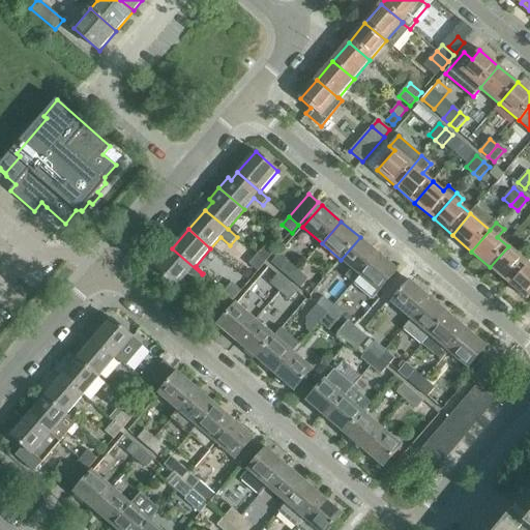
[(346,276),(354,284),(379,254),(360,237),(341,260),(352,269),(346,276)]
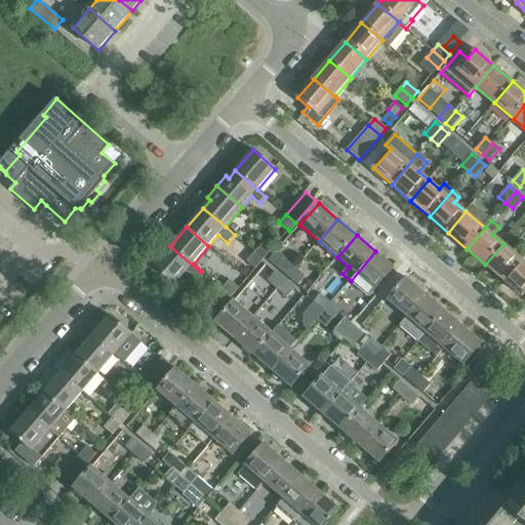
[(264,242),(255,252),(264,259),(272,250),(264,242)]
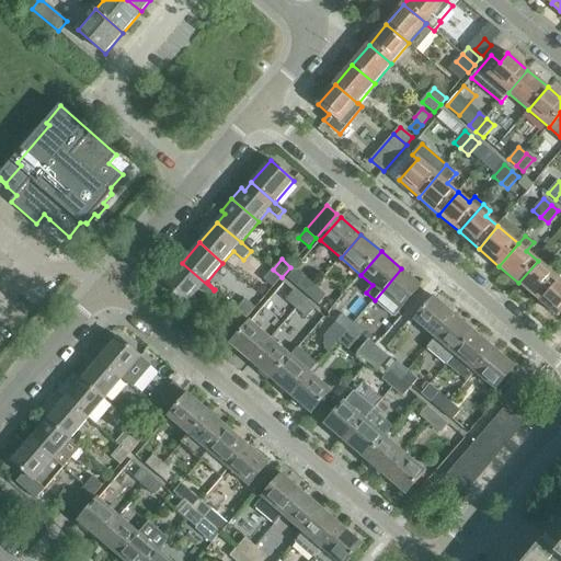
[(518,283),(538,300),(558,277),(538,261),(518,283)]
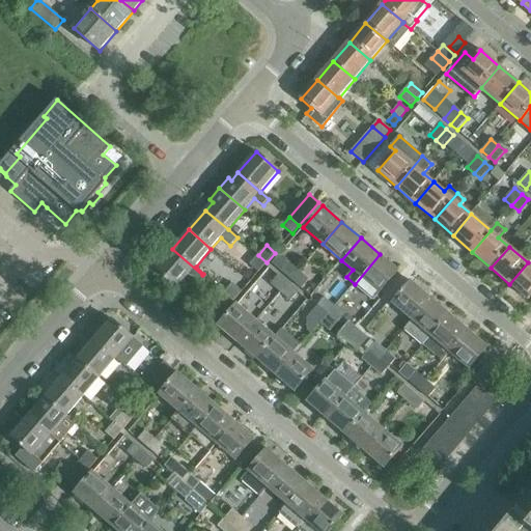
[(202,275),(172,249),(156,269),(177,288),(188,276),(198,280),(202,275)]
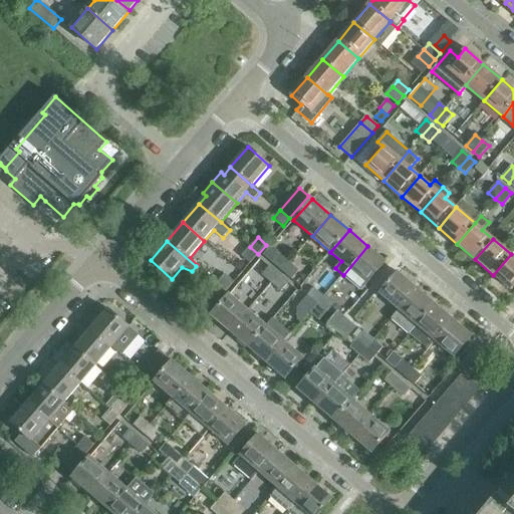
[(367,246),(343,275),(361,291),(387,262),(367,246)]
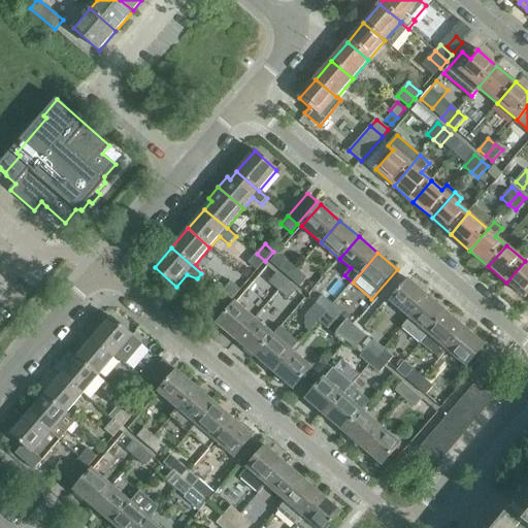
[(265,261),(257,254),(249,263),(257,271),(265,261)]
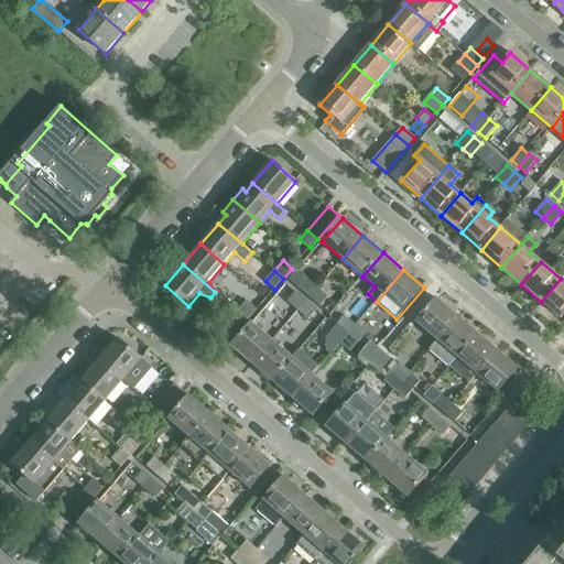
[(289,280),(310,297),(317,289),(297,271),(289,280)]
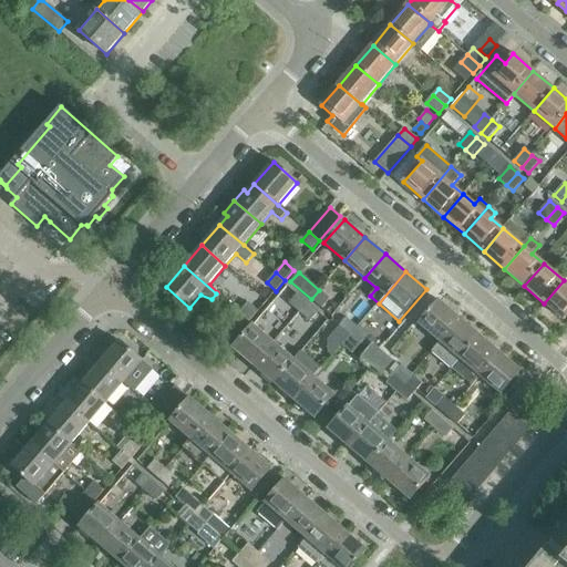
[(566,282),(564,280),(544,303),(565,320),(566,317),(566,282)]
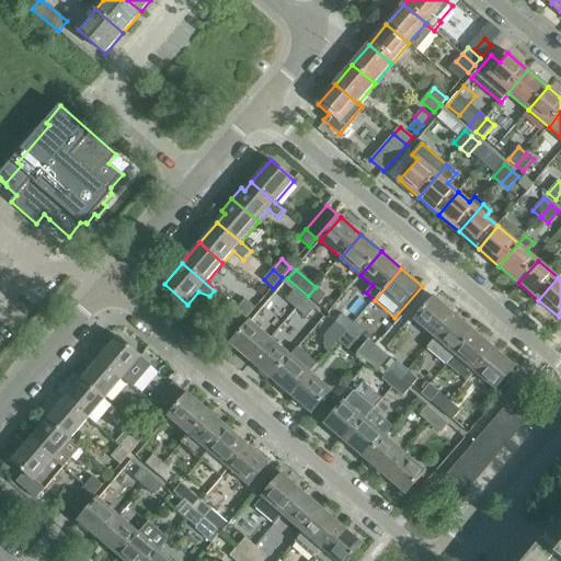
[(316,287),(308,296),(318,305),(327,296),(316,287)]
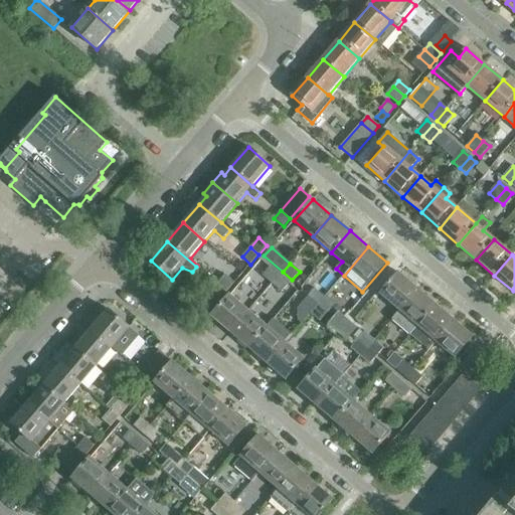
[(263,276),(272,284),(280,276),(270,268),(263,276)]
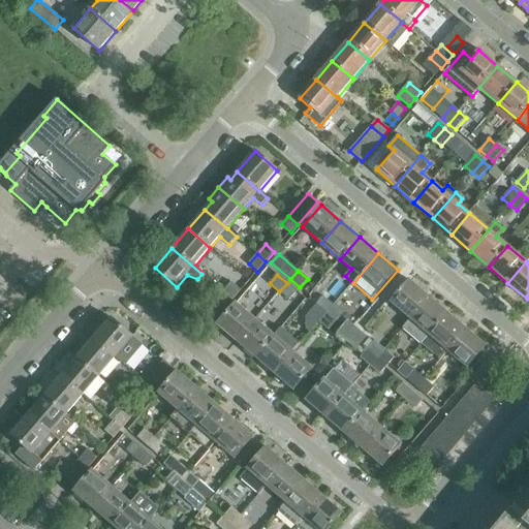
[(391,303),(410,319),(429,297),(410,280),(391,303)]
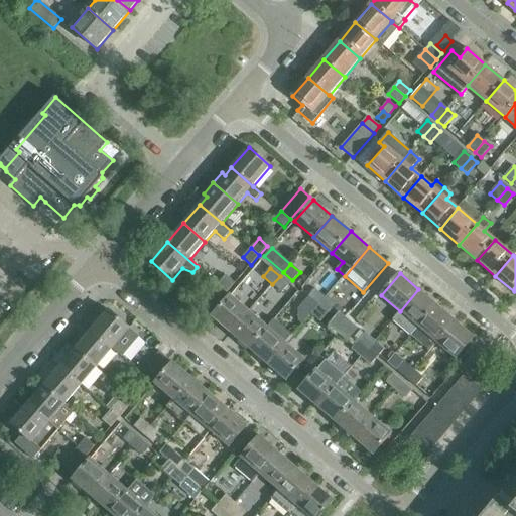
[(226,276),(218,285),(227,293),(235,283),(226,276)]
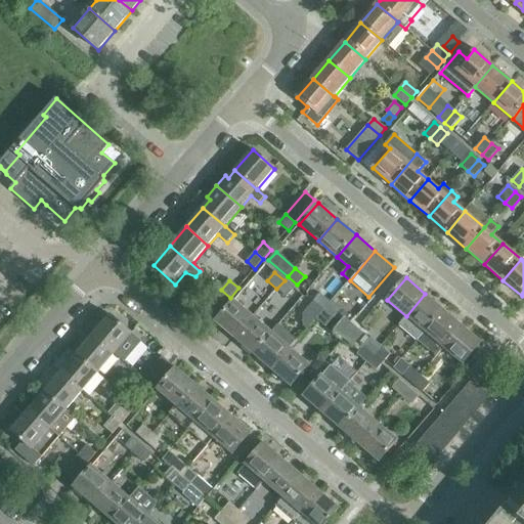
[(285,280),(276,289),(287,298),(294,289),(285,280)]
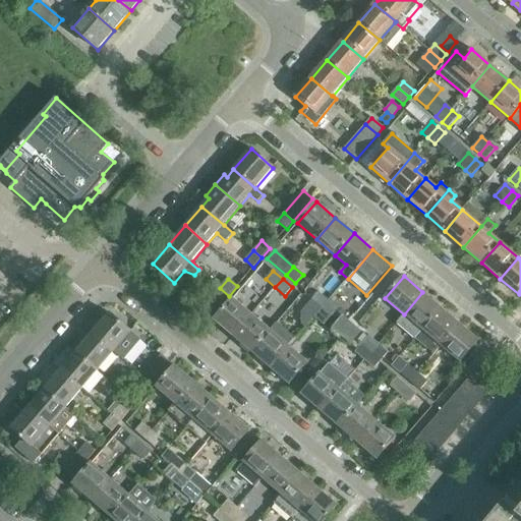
[(229,296),(220,288),(201,309),(211,316),(229,296)]
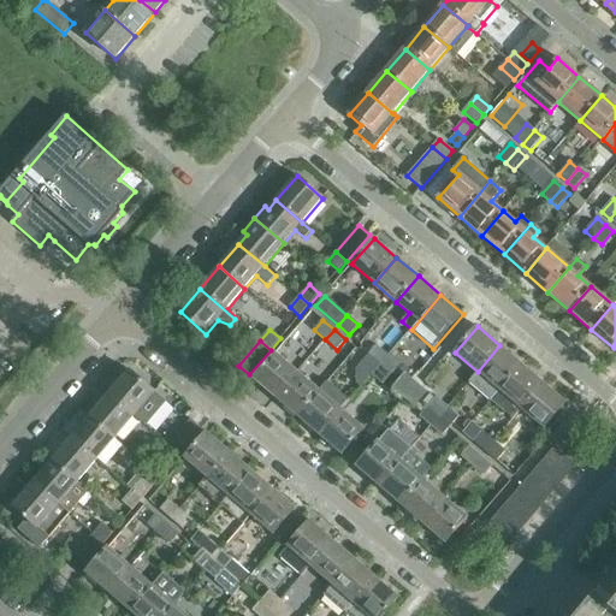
[(377,345),(368,355),(380,366),(389,356),(377,345)]
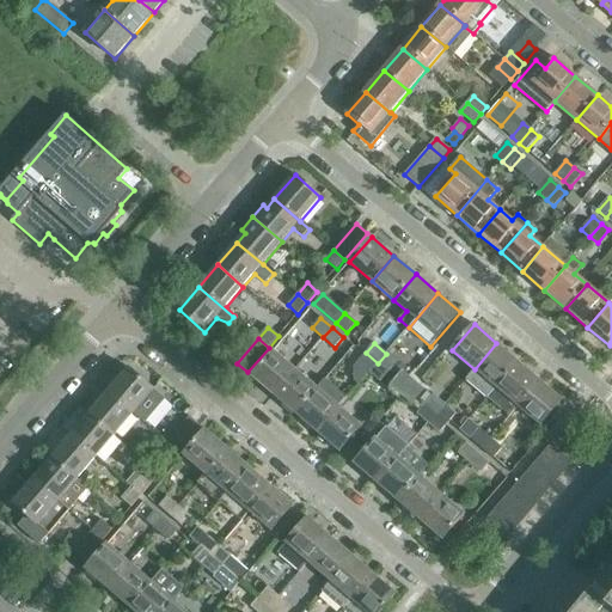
[(487,399),(488,398),(519,362),(496,343),(475,369),(465,380),(487,399)]
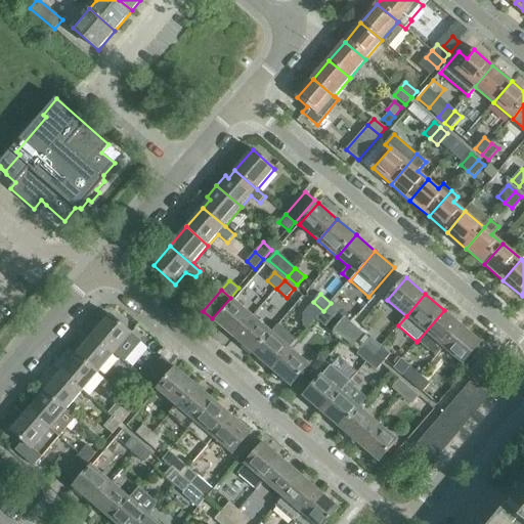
[(215,322),(234,339),(253,316),(234,300),(215,322)]
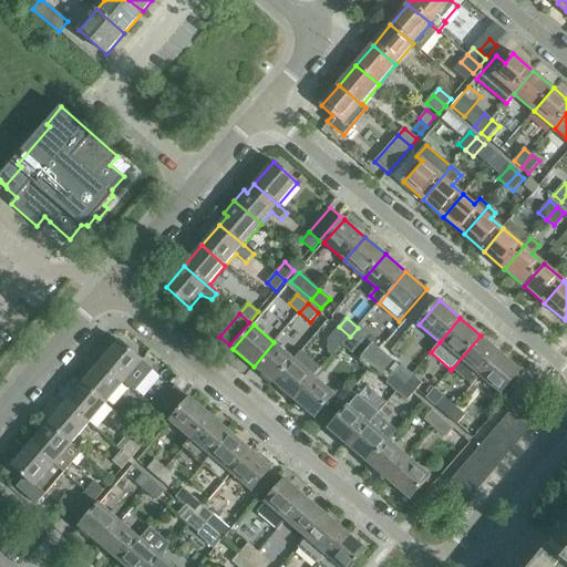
[(331,336),(342,346),(350,337),(339,327),(331,336)]
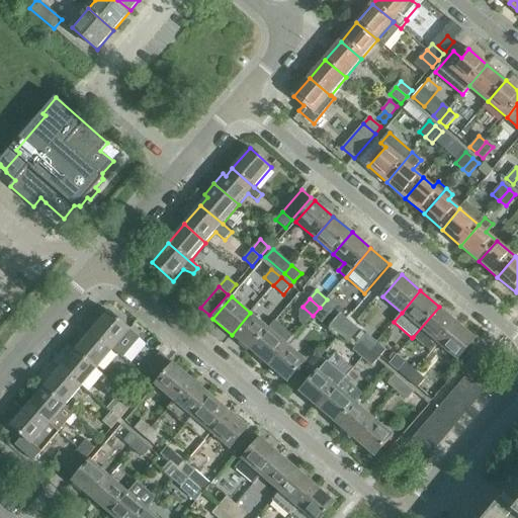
[(327,299),(320,308),(329,315),(336,307),(327,299)]
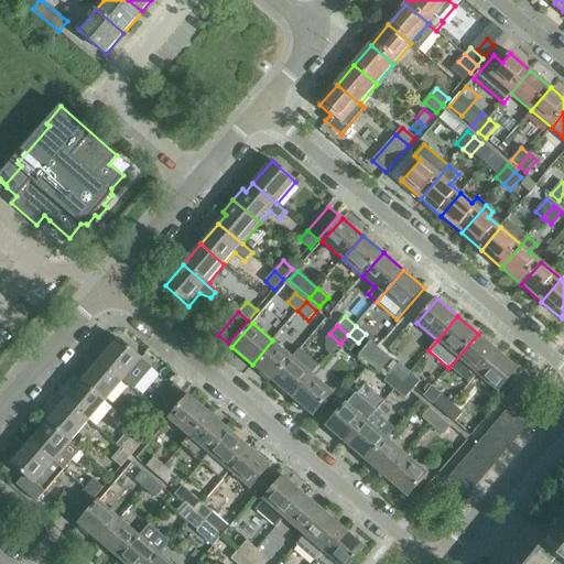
[(478,375),(498,351),(478,334),(449,367),(470,383),(478,375)]
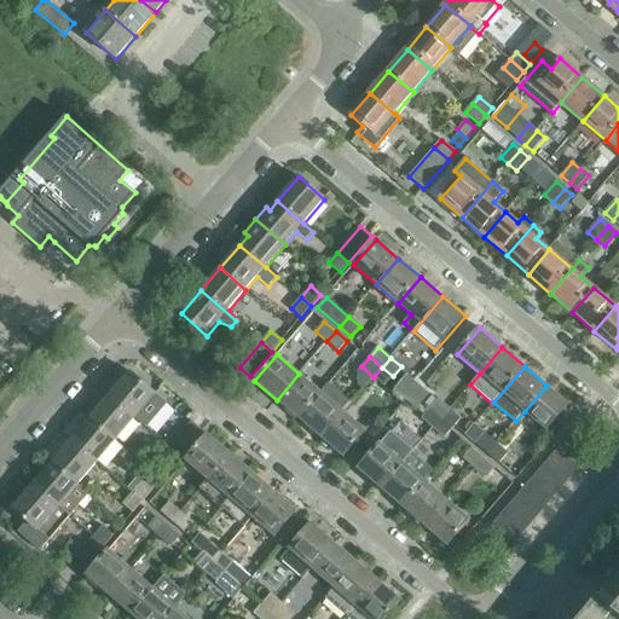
[(382,368),(374,377),(385,387),(393,376),(382,368)]
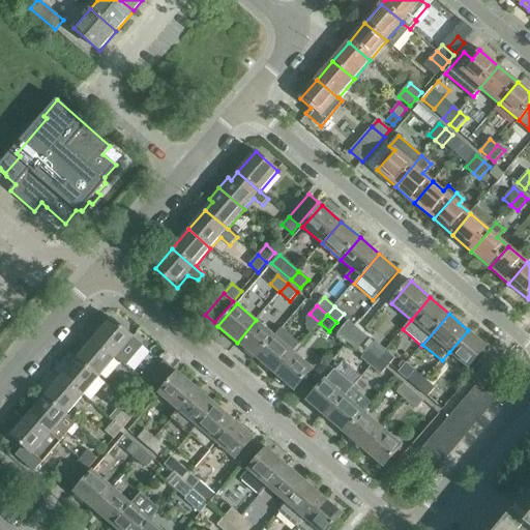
[(94,339),(117,357),(124,363),(130,356),(123,350),(134,337),(112,319),(94,339)]
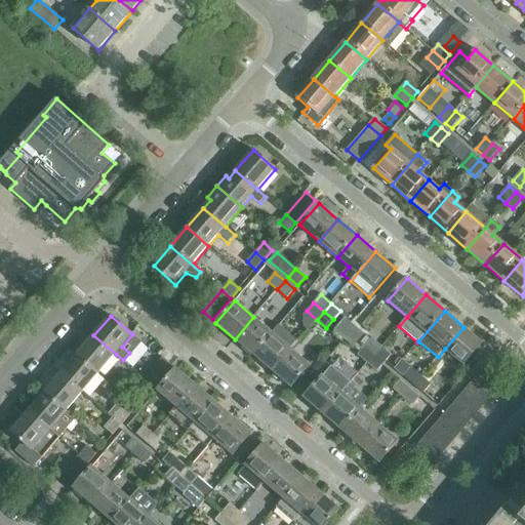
[(235,339),(253,355),(273,333),(253,317),(235,339)]
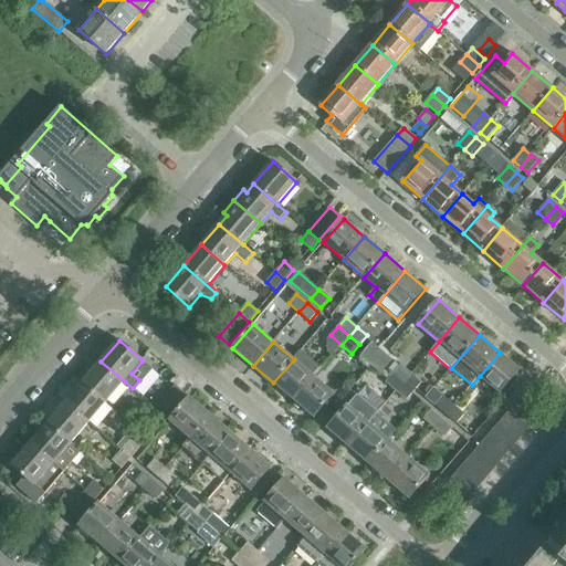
[(362,357),(380,374),(391,362),(373,345),(362,357)]
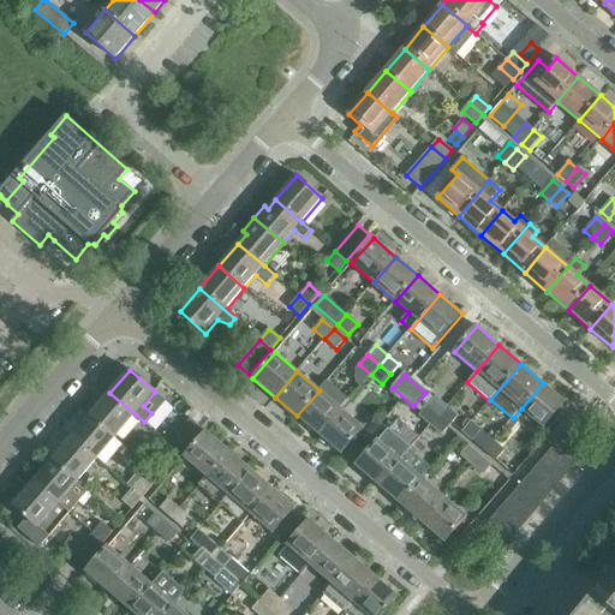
[(320,435),(341,410),(350,400),(327,382),(320,390),(297,416),(320,435)]
